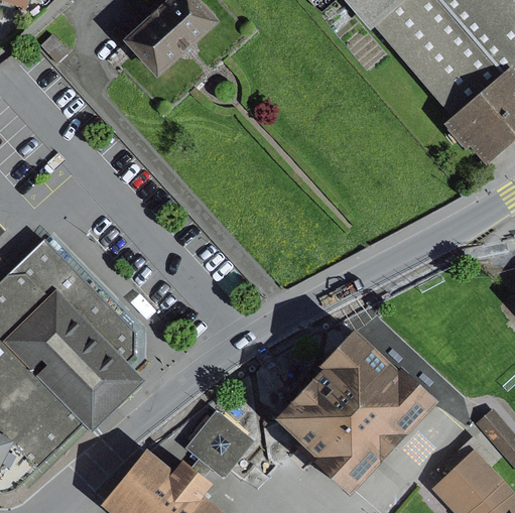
[(166,0),(121,41),(155,78),(217,21),(198,0),(166,0)]
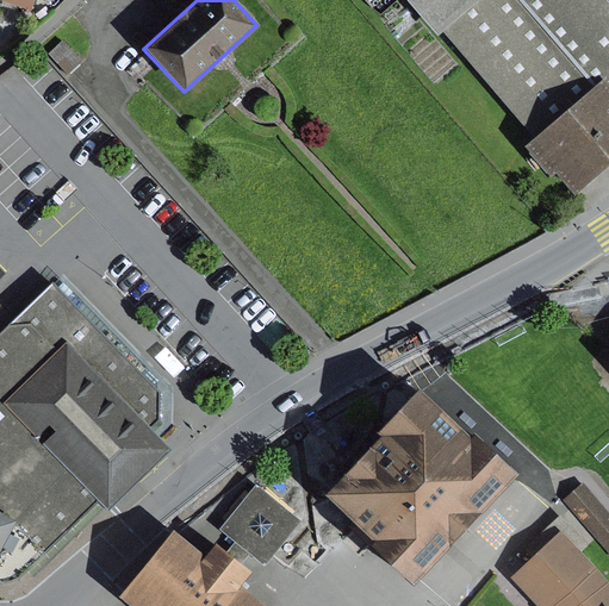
[(405,0),(435,35),(441,30),(534,138),(601,81),(608,91),(608,5),(604,0),(405,0)]
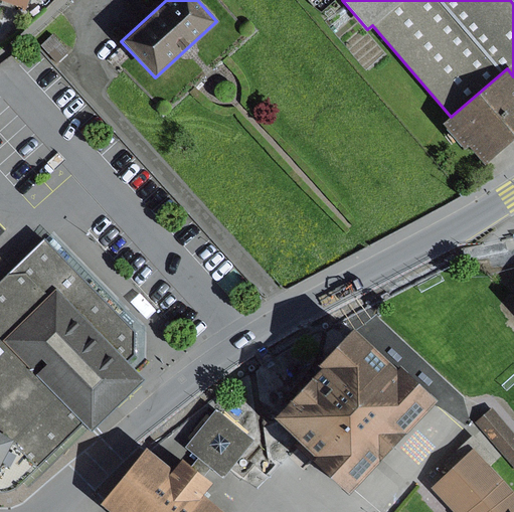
[(53,33),(41,45),(56,61),(68,49),(53,33)]
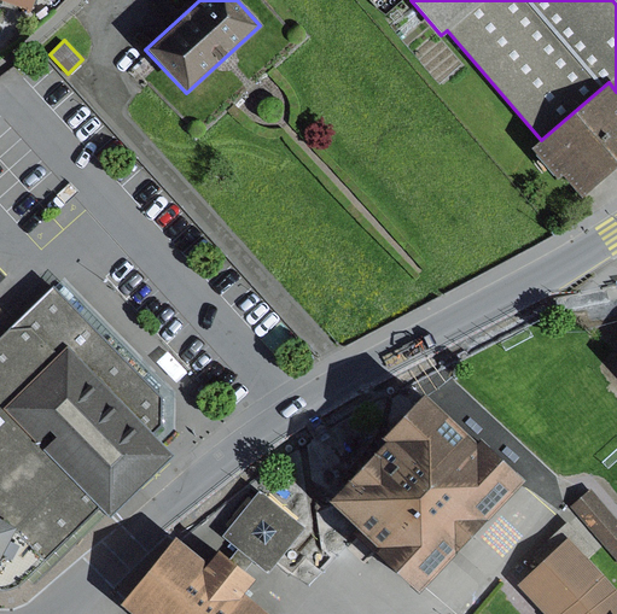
[(616,92),(609,82),(541,140),(528,150),(554,181),(562,175),(580,198),(616,165),(616,92)]
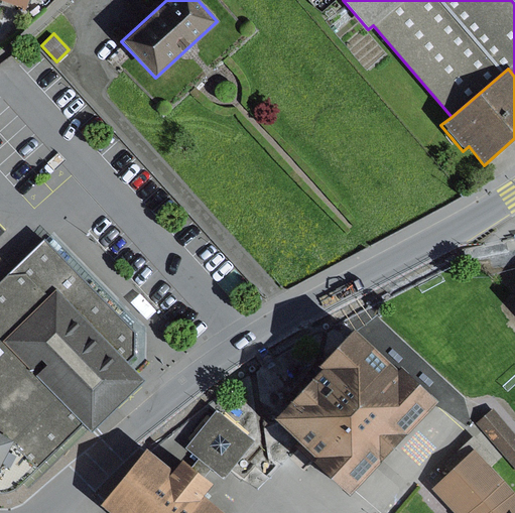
[(49,233),(138,324),(139,309),(56,225),(49,233)]
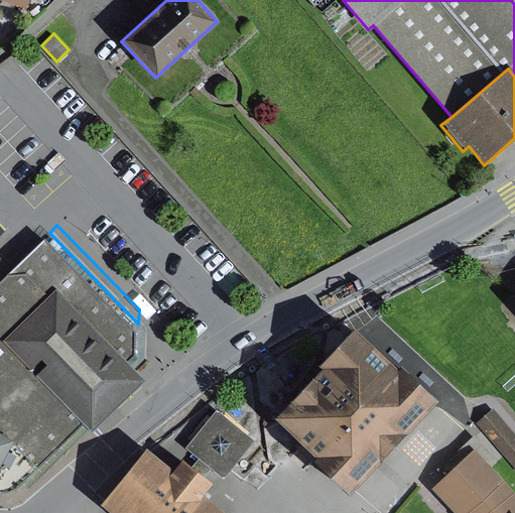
[(138,324),(49,233),(0,280),(0,424),(18,433),(41,461),(88,414),(95,421),(99,425),(149,373),(131,353),(138,348),(138,324)]
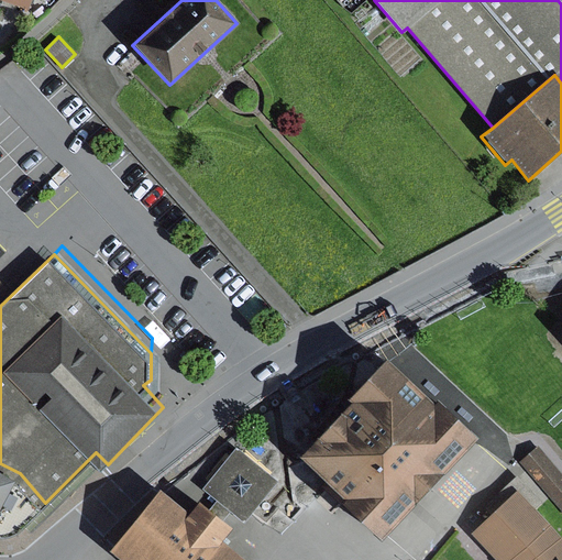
[(383,366),(296,463),(342,505),(335,512),(377,549),(471,445),(383,366)]
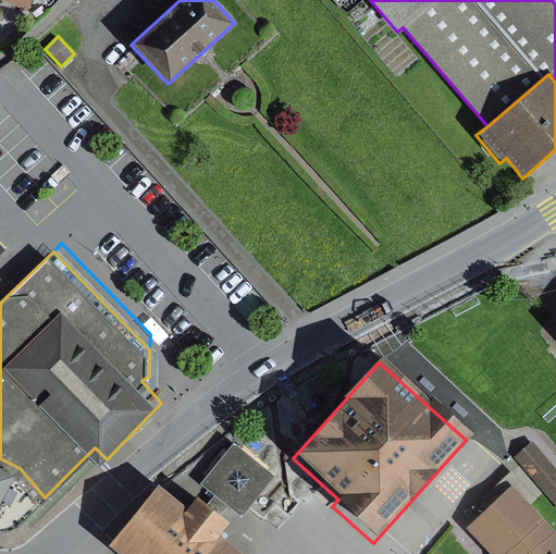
[(555,466),(532,440),(516,455),(555,499),(555,466)]
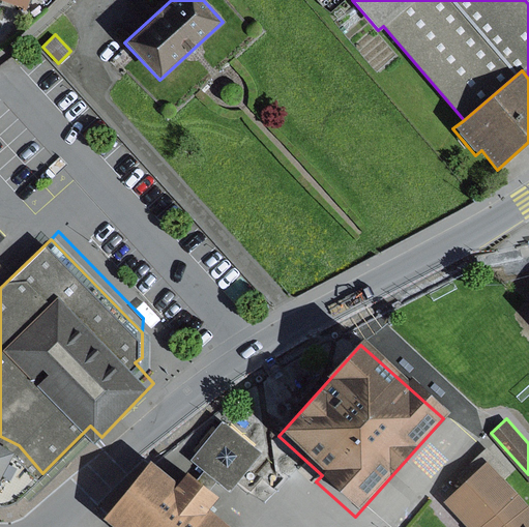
[(261,452),(222,420),(190,460),(203,470),(193,484),(206,495),(216,481),(229,492),(261,452)]
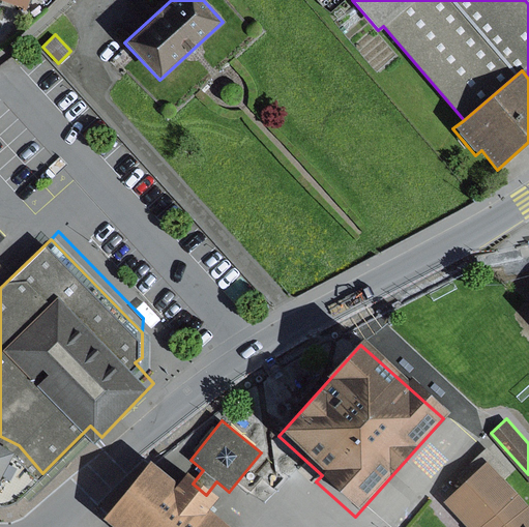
[(42,473),(26,489),(33,496),(97,433),(90,426),(42,473)]
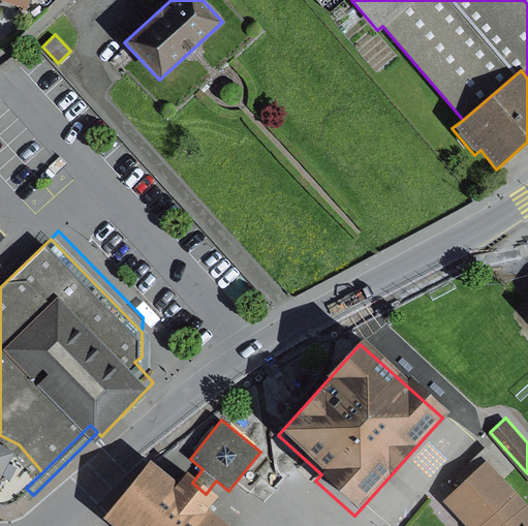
[(26,488),(42,472),(19,444),(0,435),(0,497),(1,498),(7,498),(12,497),(17,496),(22,493),(26,488)]
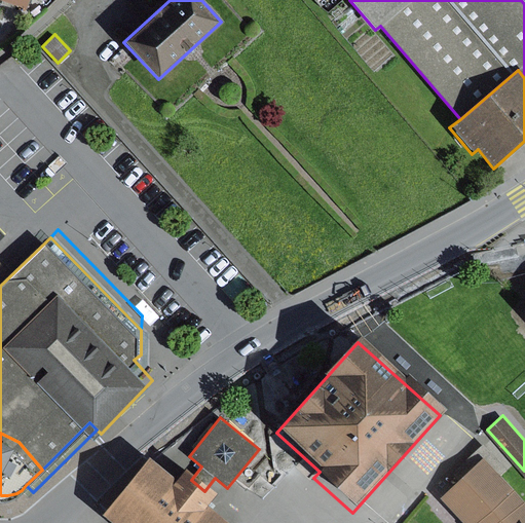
[(524,522),(524,509),(482,460),(445,493),(438,499),(458,522),(524,522)]
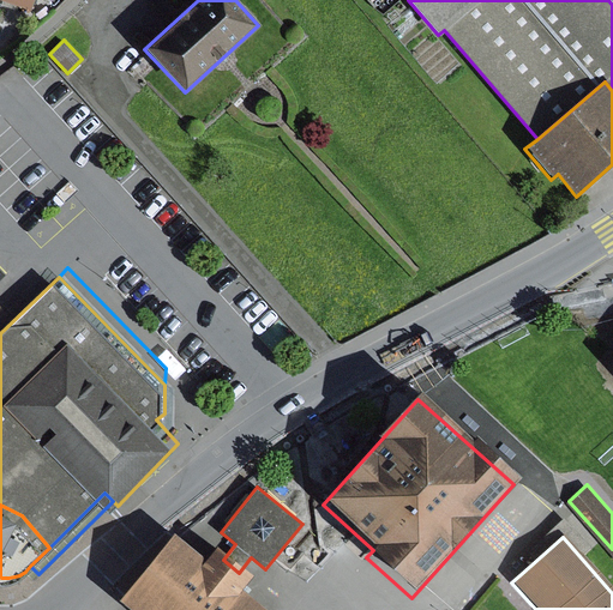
[(199,563),(169,539),(116,604),(122,609),(259,609),(238,593),(248,580),(239,573),(223,560),(210,550),(199,563)]
